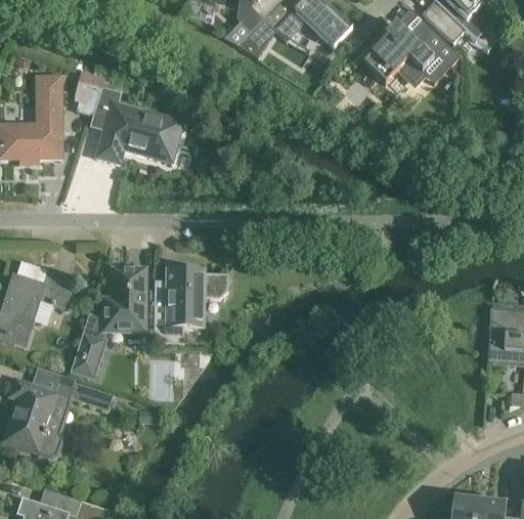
[(236,18),(250,31),(279,0),(239,0),(236,18)]
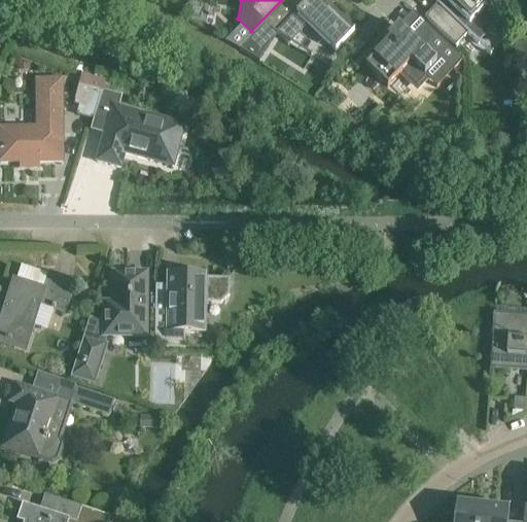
[(281,0),(251,31),(238,45),(259,58),(259,57),(276,29),(279,31),(288,40),(308,20),(336,46),(354,27),(353,26),(352,27),(325,0),(323,0),(324,1),(322,4),(318,0),(304,0),(296,8),(288,0),(281,0)]
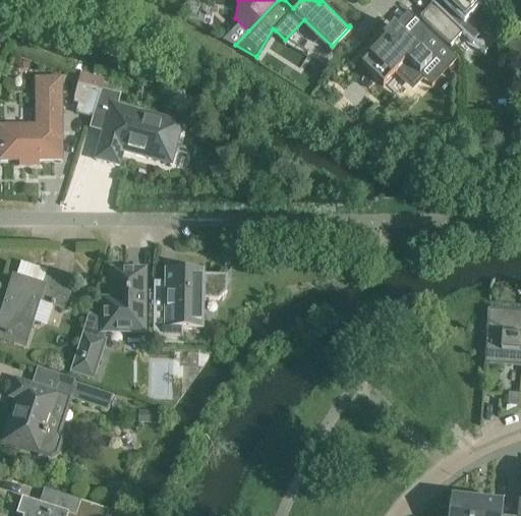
[(431,0),(419,13),(450,42),(462,30),(472,39),(473,38),(470,36),(487,17),(476,6),(483,0),(431,0)]
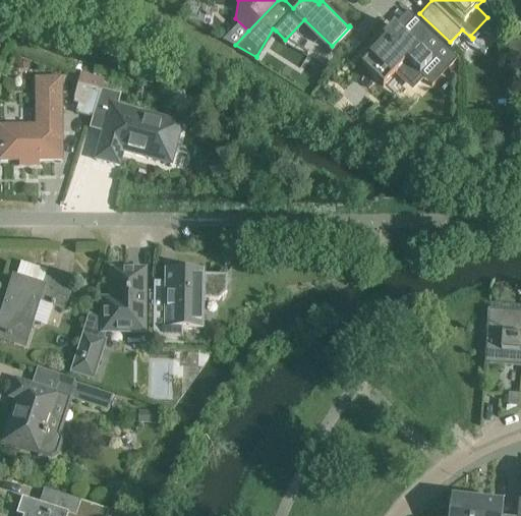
[(446,67),(458,55),(426,25),(417,35),(409,27),(408,29),(409,30),(406,34),(394,22),(382,35),(385,37),(361,61),(383,81),(398,67),(412,81),(437,56),(446,65),(445,66),(446,67)]
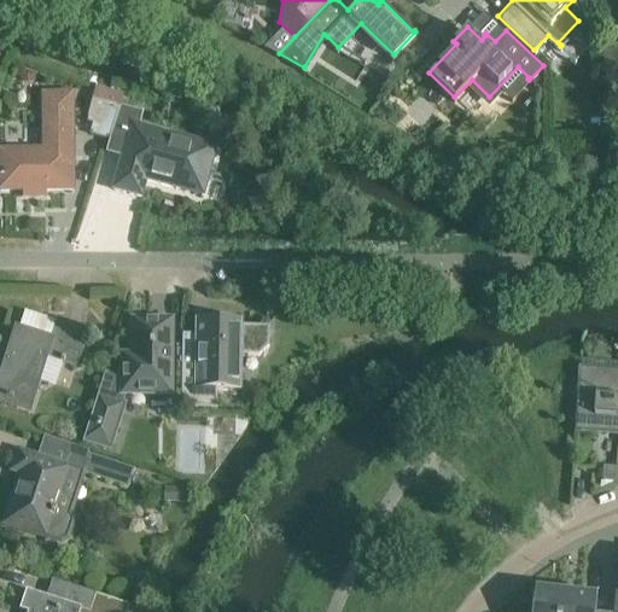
[(617,60),(617,47),(604,48),(604,62),(617,60)]
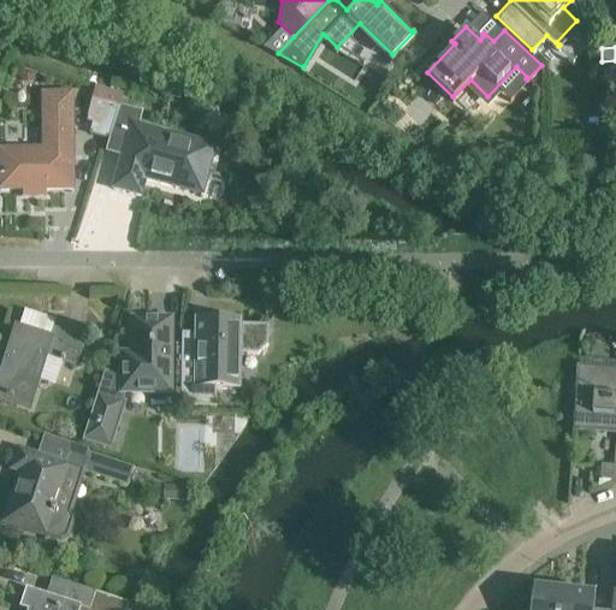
[(89,126),(106,131),(116,100),(120,101),(124,89),(95,82),(93,93),(87,112),(94,113),(89,126)]
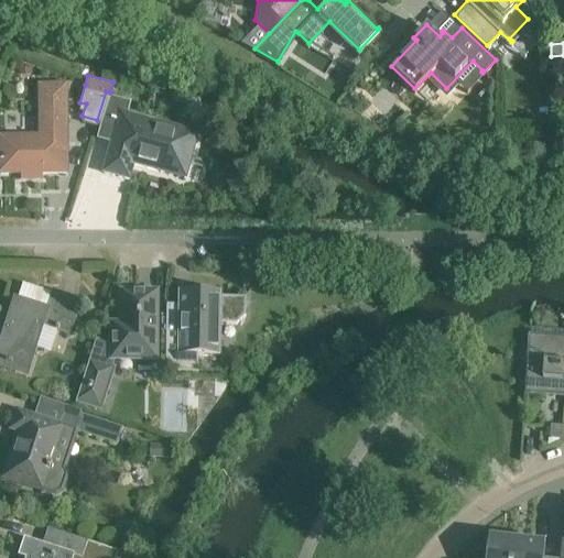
[(0,132),(0,168),(35,168),(35,174),(42,174),(42,168),(66,168),(65,81),(40,81),(40,132),(0,132)]
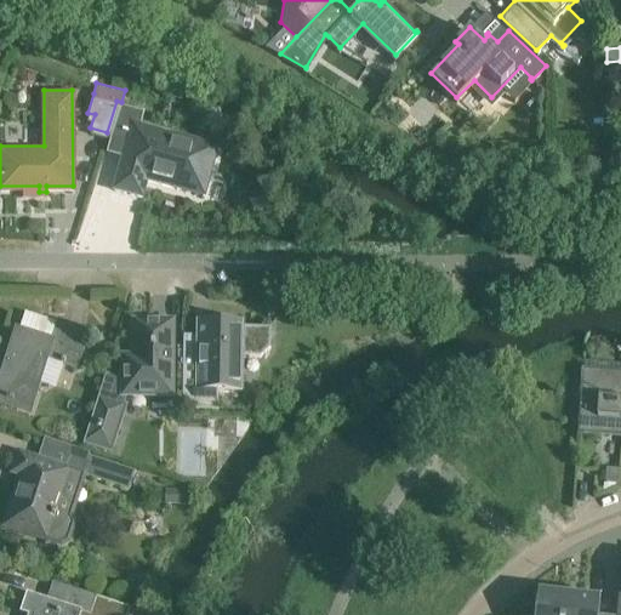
[(108,146),(123,151),(113,184),(142,193),(147,177),(203,193),(215,147),(169,134),(170,130),(140,121),(143,108),(121,102),(117,101),(107,132),(112,134),(108,146)]
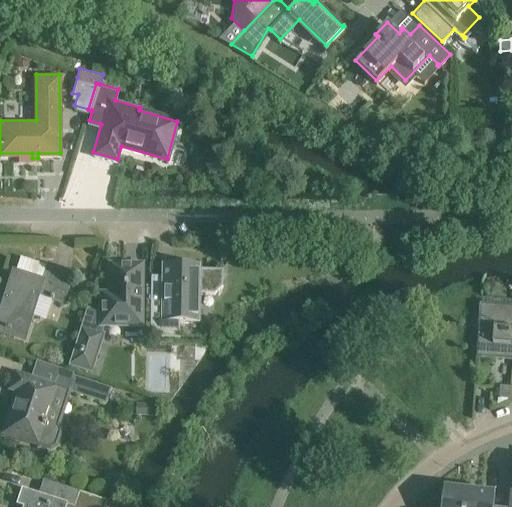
[(42,276),(13,267),(0,306),(0,322),(26,331),(38,291),(65,300),(74,269),(47,260),(42,276)]
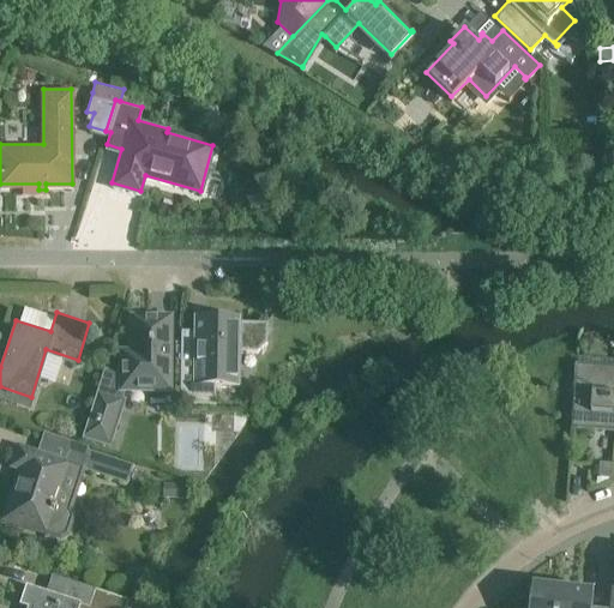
[(240,317),(240,314),(194,313),(194,327),(181,327),(180,387),(193,402),(215,402),(215,383),(239,383),(240,348),(257,349),(266,339),(268,319),(246,319),(246,320),(240,320),(240,317)]
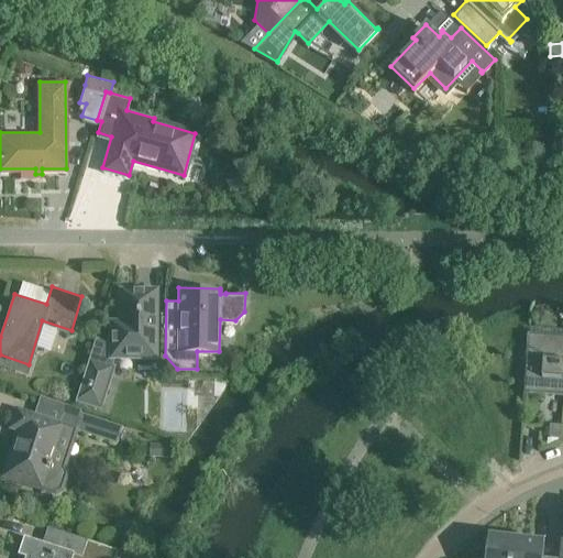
[(96,336),(76,400),(77,401),(78,398),(89,403),(95,385),(106,390),(113,364),(111,363),(113,354),(155,354),(155,288),(121,288),(121,320),(112,320),(111,342),(97,337),(97,336),(96,336)]
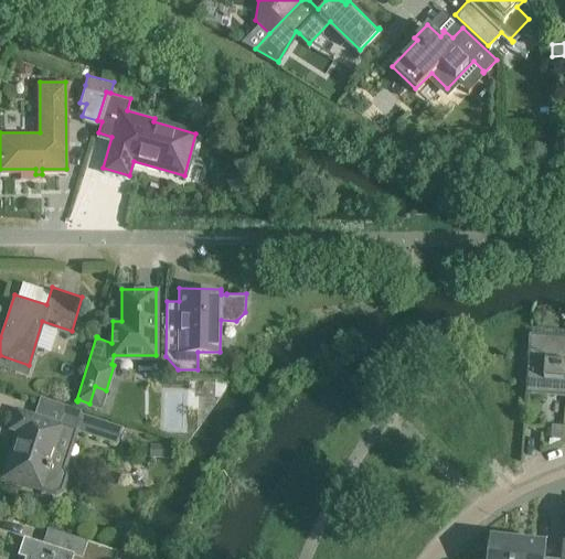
[(530,331),(525,390),(528,390),(528,387),(564,390),(564,393),(564,394),(564,393),(564,336),(532,334),(532,331),(530,331)]
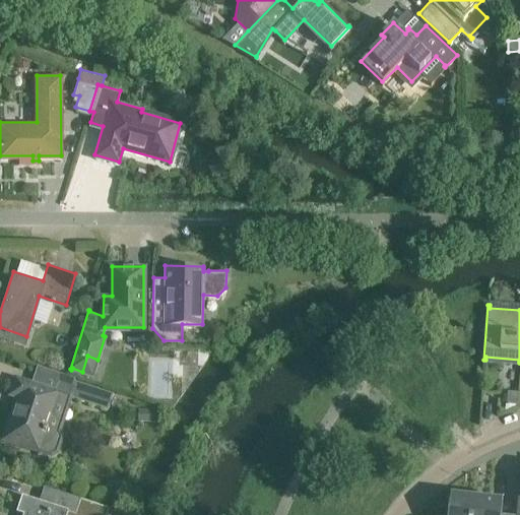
[(46,427),(47,427),(46,426),(57,390),(15,377),(10,392),(17,394),(3,437),(38,448),(39,448),(51,452),(55,449),(60,435),(58,431),(46,427)]
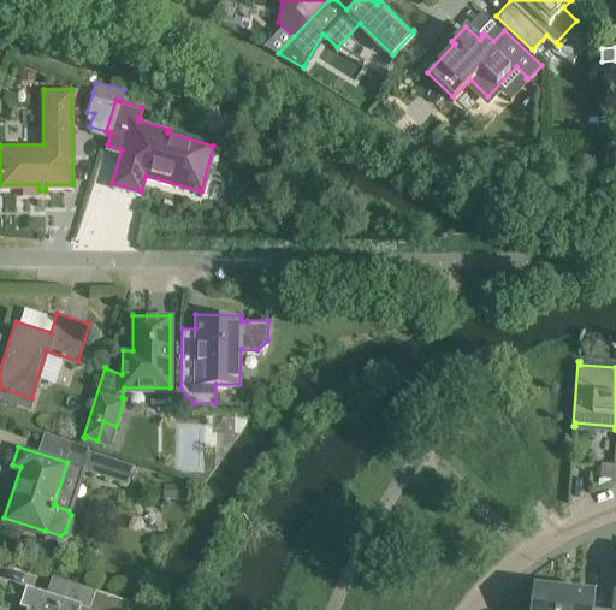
[(134,463),(114,457),(87,448),(81,467),(128,481),(134,463)]
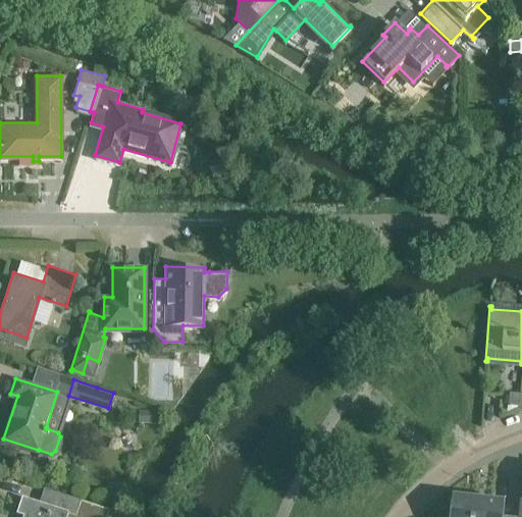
[(520,391),(510,390),(509,403),(519,404),(520,391)]
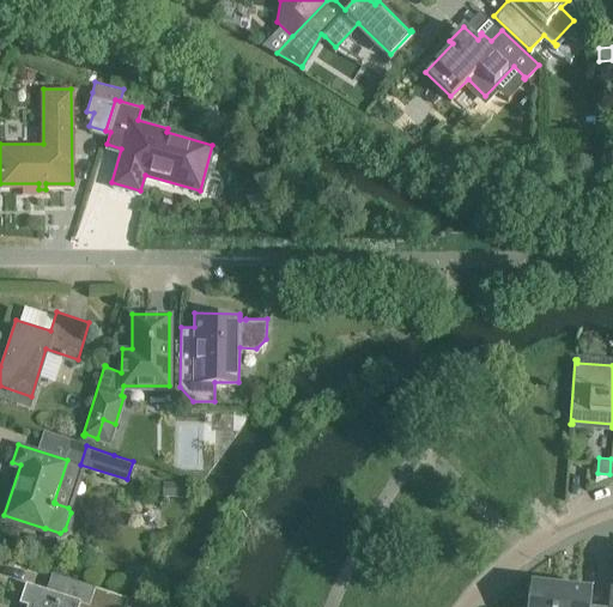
[(183,491),(183,480),(163,479),(163,491),(183,491)]
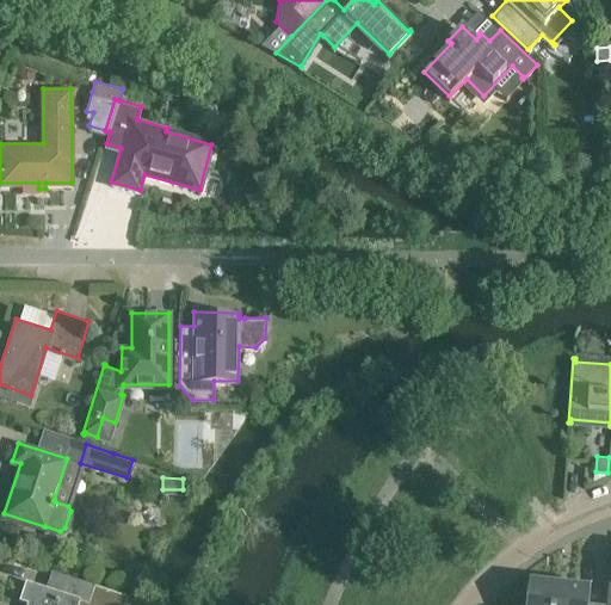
[(123,604),(128,593),(88,580),(84,598),(26,579),(20,597),(28,600),(25,604),(123,604)]
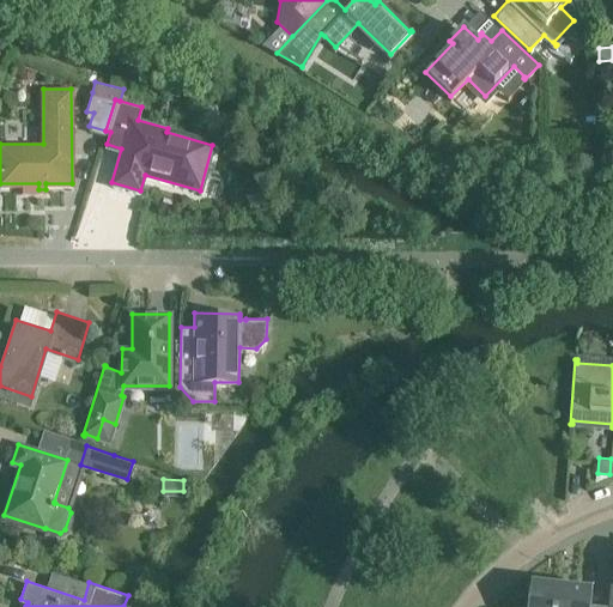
[(605,606),(606,606),(588,605),(589,590),(532,584),(529,606),(605,606)]
